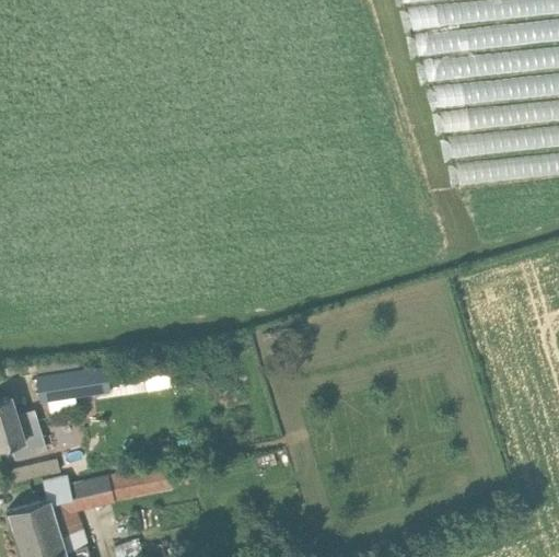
[(15,367),(6,369),(8,379),(18,376),(15,367)]
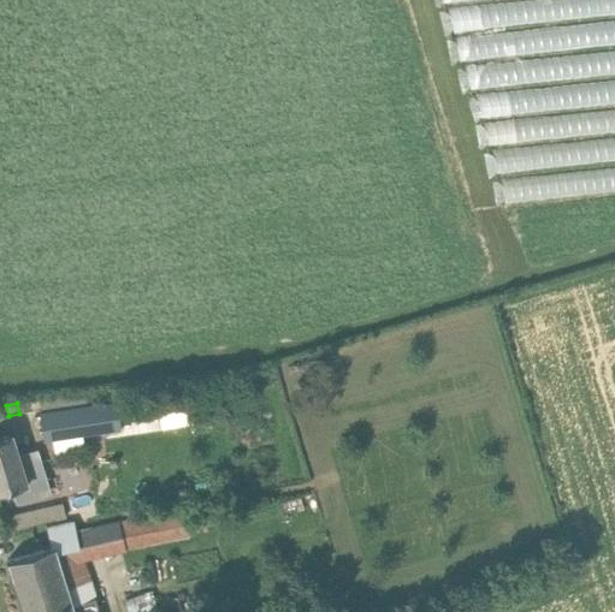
[(117,406),(41,417),(45,443),(120,431),(117,406)]
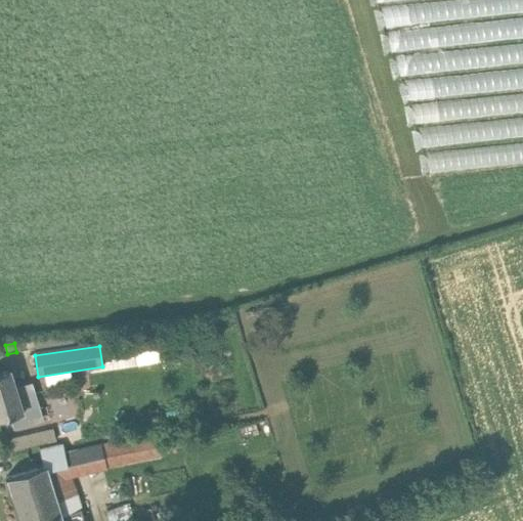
[(0,422),(29,414),(27,408),(31,407),(25,388),(15,391),(10,374),(0,377),(0,422)]
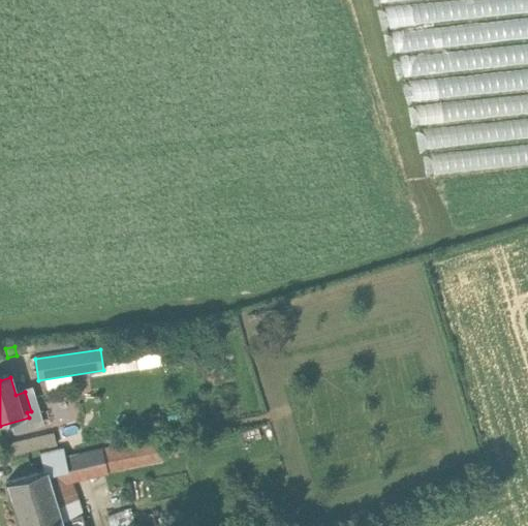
[(6,486),(19,525),(84,525),(71,483),(163,463),(158,441),(43,465),(45,474),(6,486)]
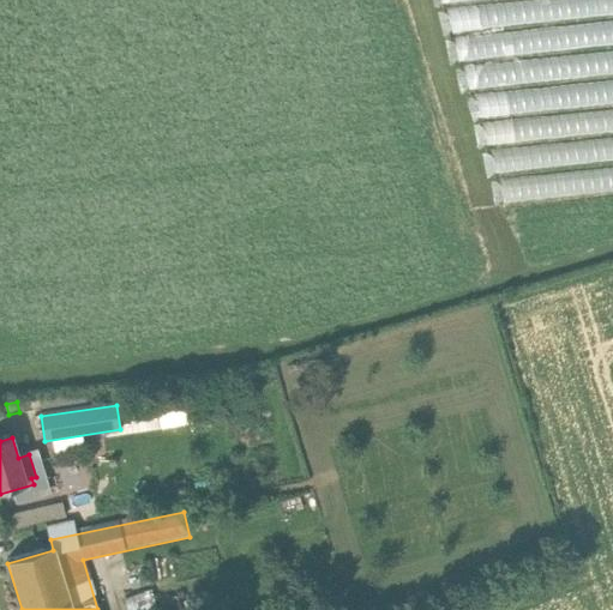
[(187,595),(192,609),(199,609),(211,604),(205,589),(187,595)]
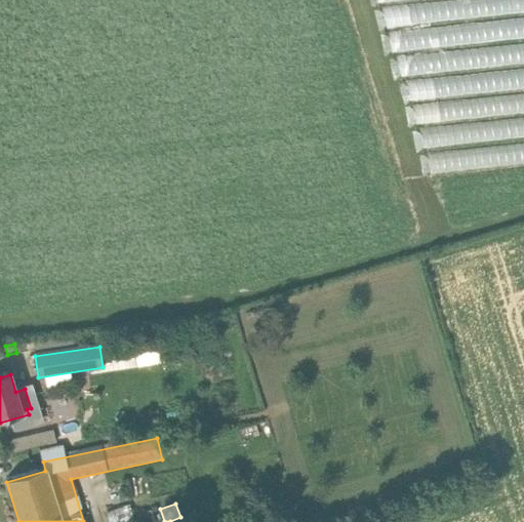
[(136,521),(132,506),(111,512),(113,521),(136,521)]
